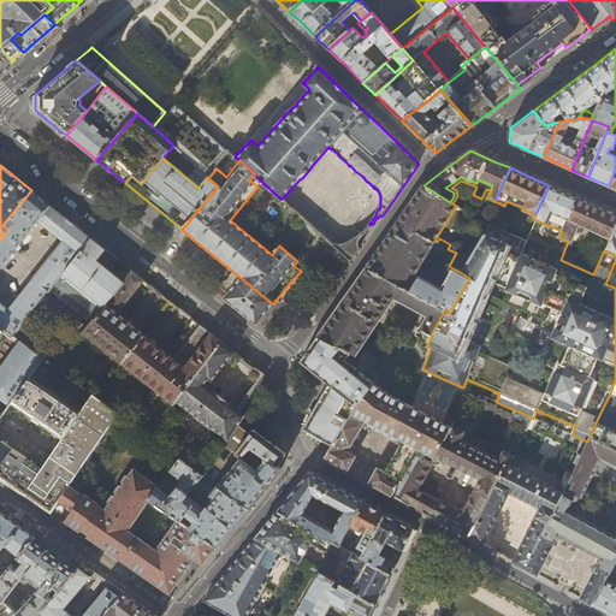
[(379,249),(366,267),(445,309),(450,313),(469,278),(460,272),(452,268),(442,288),(421,276),(419,278),(415,274),(434,241),(456,206),(452,203),(450,202),(424,185),(421,188),(412,202),(395,226),(379,249)]
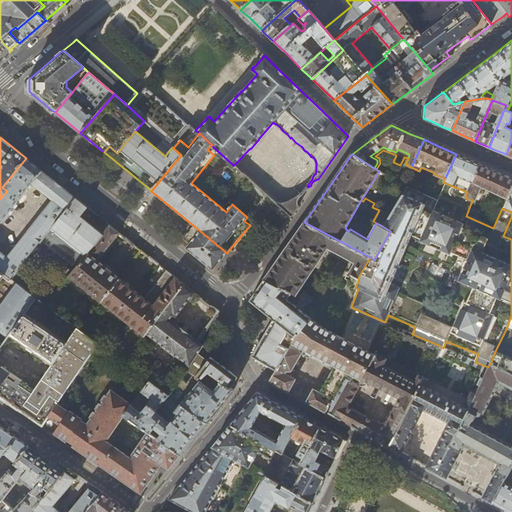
[(465,158),(456,154),(445,178),(443,182),(462,190),(467,192),(480,164),(465,158)]
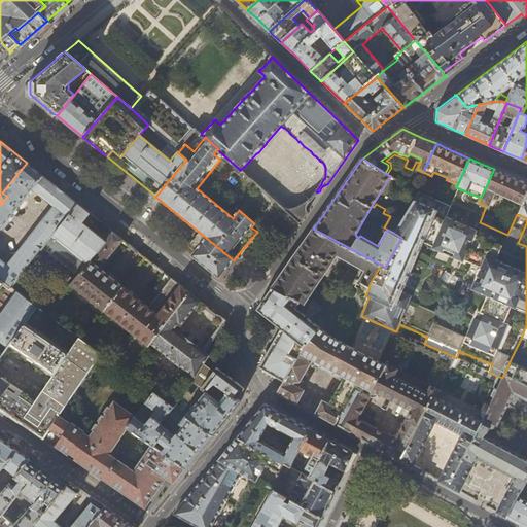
[(0,279),(4,283),(10,287),(45,244),(77,204),(61,190),(27,163),(2,192),(7,197),(0,205),(0,279)]
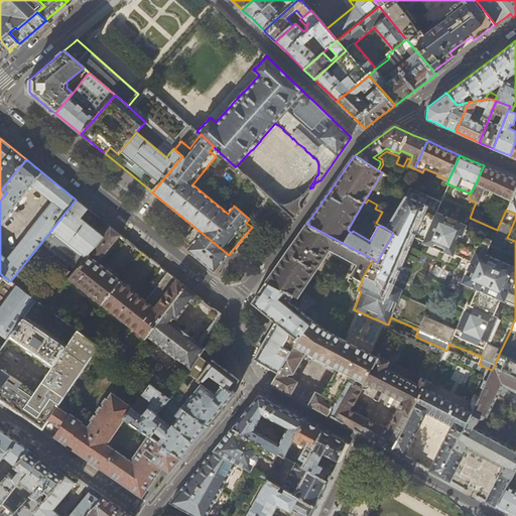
[(515,178),(498,171),(484,165),(471,194),(469,199),(472,201),(476,202),(478,203),(485,187),(512,200),(515,189),(515,178)]
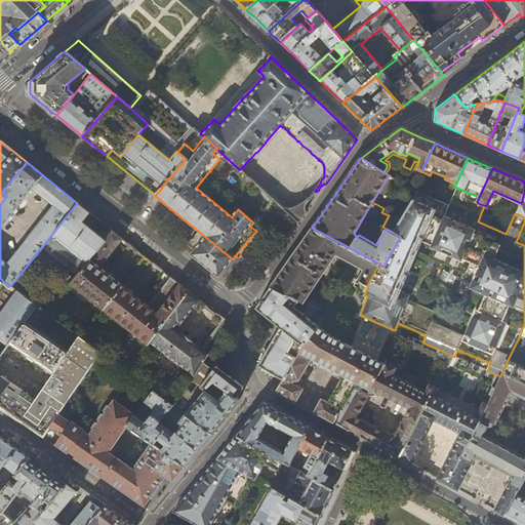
[(298,223),(307,211),(306,209),(306,206),(307,203),(308,201),(310,199),(311,198),(310,197),(307,199),(307,200),(304,202),(297,206),(293,207),(289,208),(288,208),(282,206),(297,220),(298,223)]
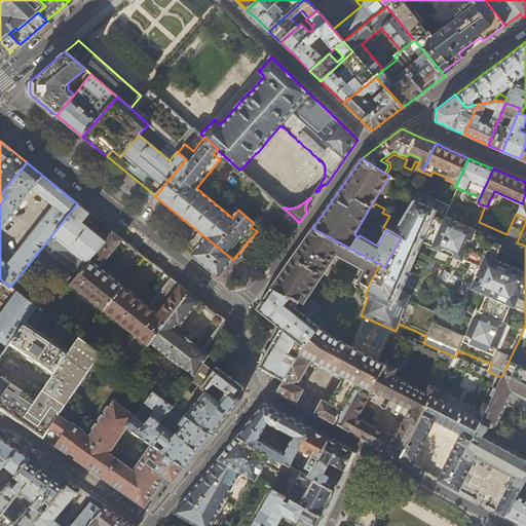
[(79,204),(77,203),(45,243),(81,272),(90,260),(105,240),(94,231),(102,222),(79,204)]
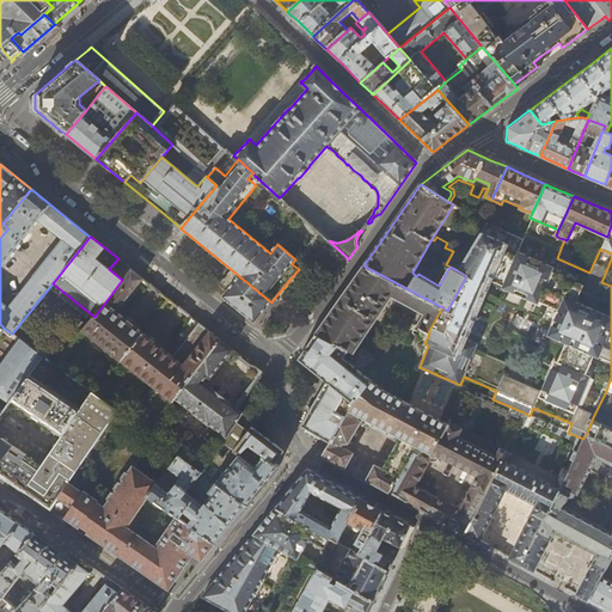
[(337,303),(317,334),(349,350),(354,353),(392,295),(424,313),(417,326),(424,331),(428,332),(442,307),(363,265),(337,303)]
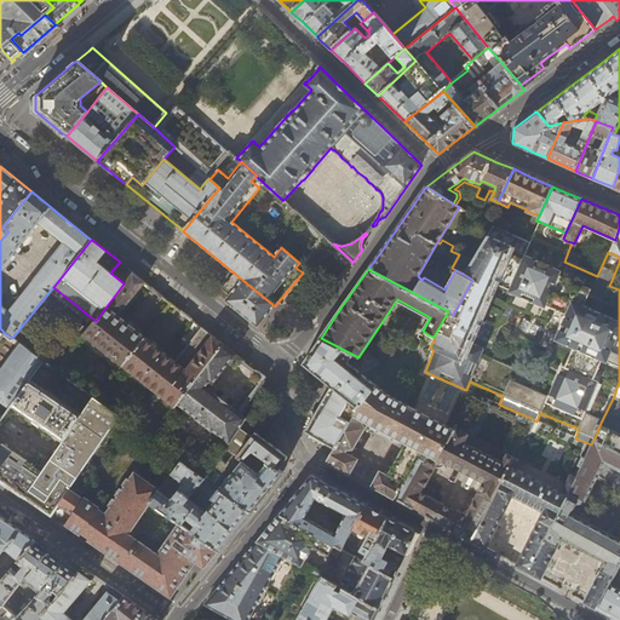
[(96,321),(85,334),(122,365),(144,337),(118,315),(144,282),(133,273),(124,283),(107,306),(96,321)]
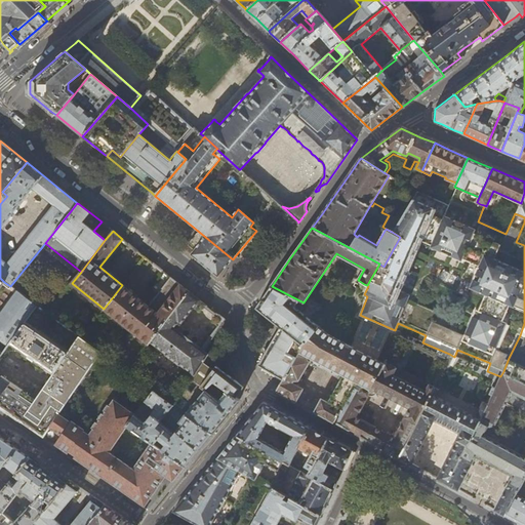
[(217,277),(233,259),(199,232),(189,245),(195,250),(191,255),(217,277)]
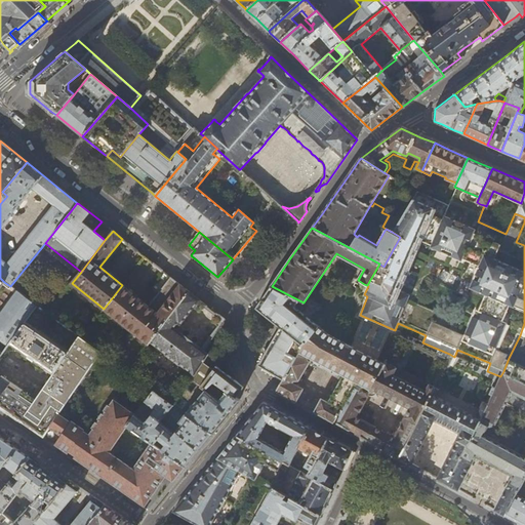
[(360,290),(364,284),(358,280),(355,278),(351,285),(360,290)]
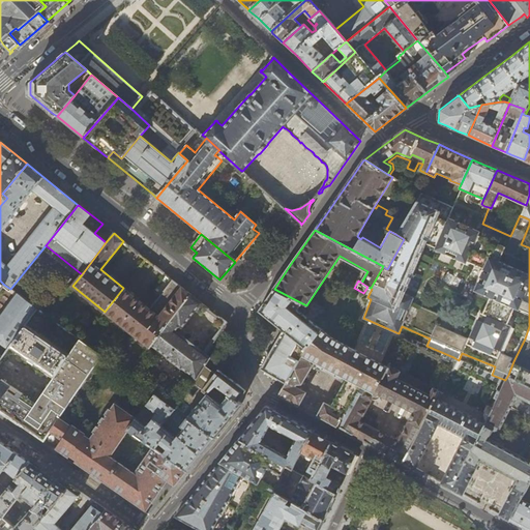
[(72,286),(48,316),(50,318),(66,330),(80,340),(101,355),(128,376),(150,348),(105,312),(72,286)]
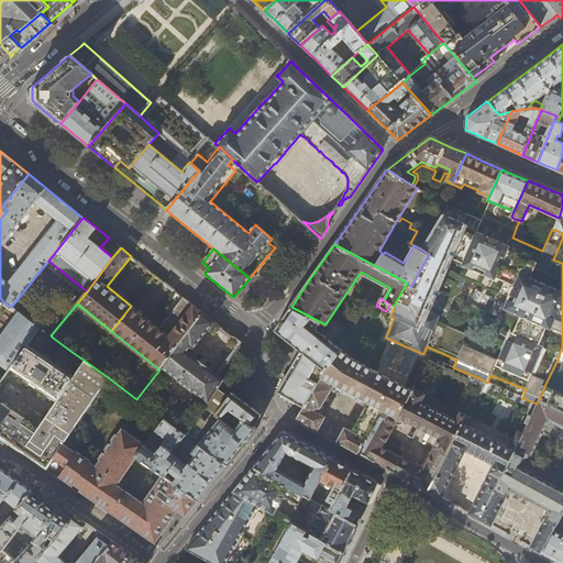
[(173,340),(131,306),(111,331),(159,370),(162,366),(174,351),(167,346),(173,340)]
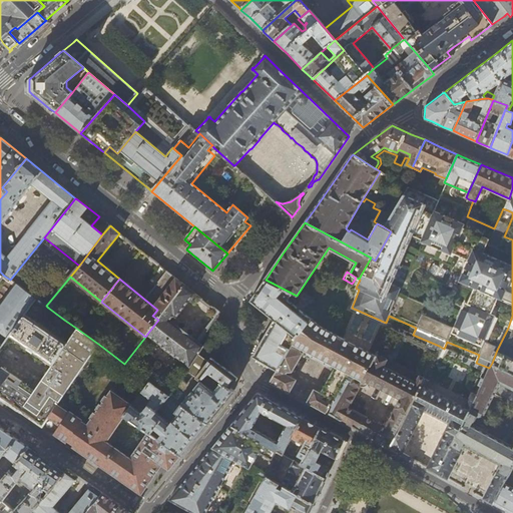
[(317,407),(327,413),(349,372),(362,381),(376,356),(322,328),(289,300),(293,294),(266,280),(250,301),(274,320),(252,357),(276,371),(270,382),(289,392),(290,390),(296,394),(297,391),(299,385),(295,383),(296,380),(285,374),(287,372),(292,372),(302,355),(300,351),(299,351),(301,348),(309,352),(308,353),(330,365),(331,363),(336,366),(321,393),(315,390),(313,393),(309,390),(306,395),(305,395),(303,398),(306,399),(309,401),(308,402),(317,407)]
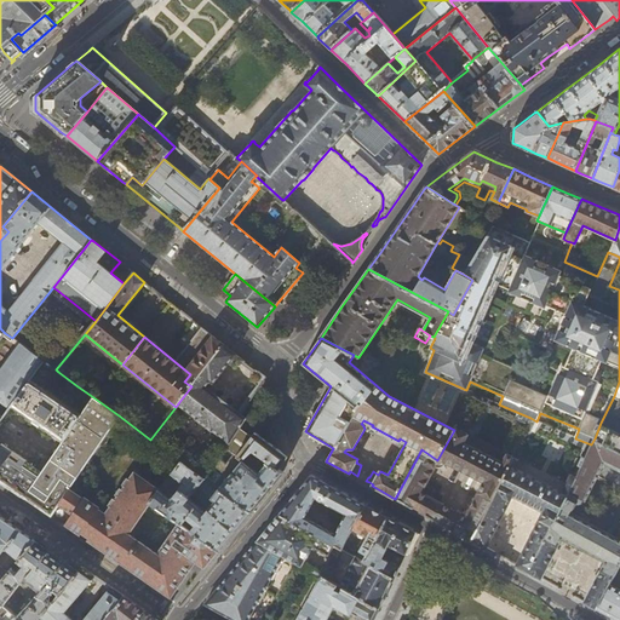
[(0,346),(0,349),(10,355),(13,346),(3,342),(0,346)]
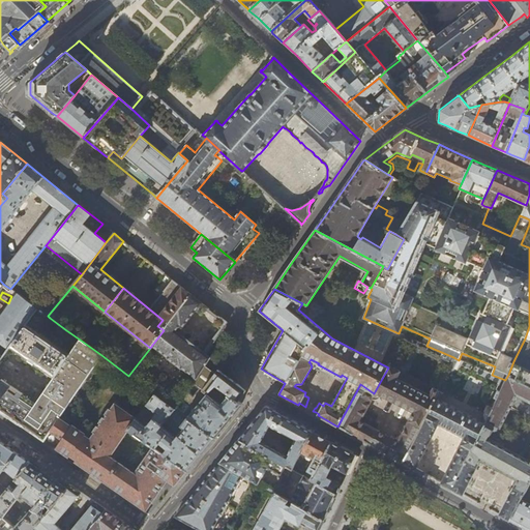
[(0,343),(8,349),(9,347),(38,308),(18,294),(0,317),(0,343)]
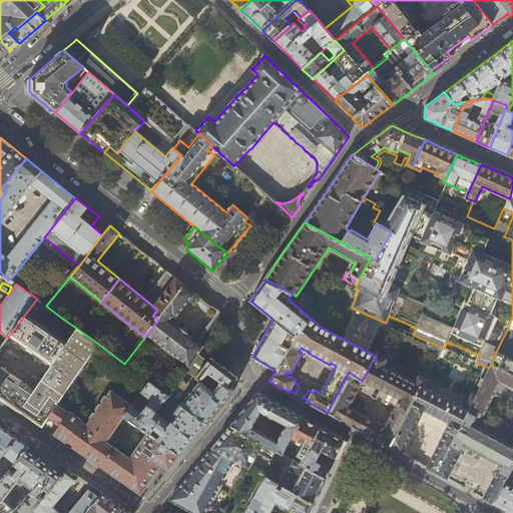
[(184,285),(158,320),(147,334),(162,346),(162,347),(175,357),(175,356),(190,367),(199,355),(204,347),(198,342),(172,322),(189,301),(190,302),(192,303),(194,303),(197,303),(200,301),(201,301),(203,302),(203,301),(202,300),(184,285)]
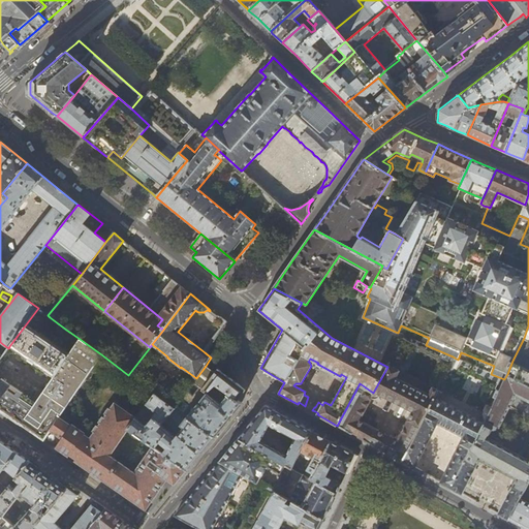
[(48,315),(38,308),(9,346),(28,359),(26,362),(33,367),(35,364),(54,376),(80,339),(66,330),(57,344),(39,333),(50,317),(48,315)]
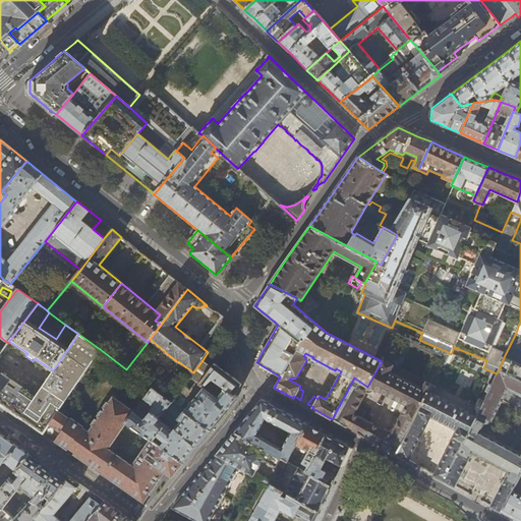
[(223,317),(223,316),(217,311),(216,312),(213,309),(212,311),(214,313),(213,316),(213,320),(214,322),(216,324),(217,327),(223,317)]
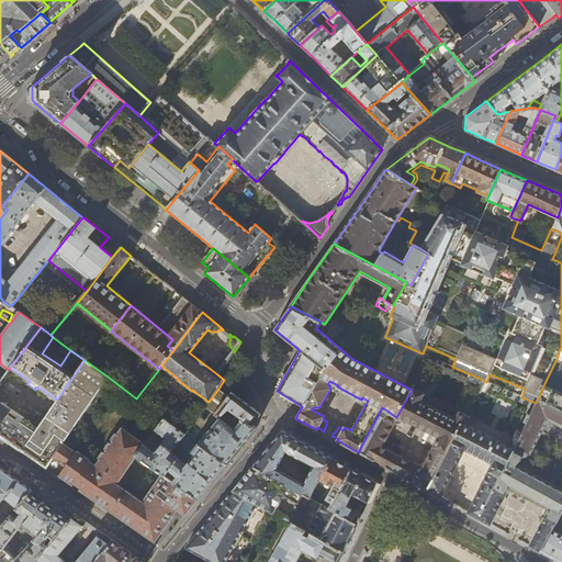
[(561,361),(557,359),(552,368),(559,370),(558,374),(561,375),(561,392),(544,383),(539,397),(561,408),(561,361)]
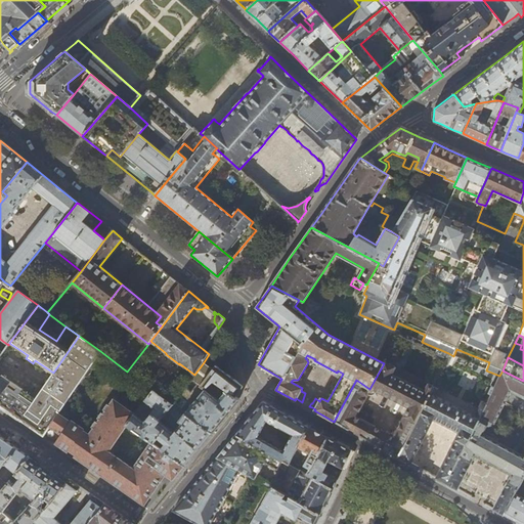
[(0,404),(13,415),(44,435),(58,413),(100,351),(79,336),(53,373),(34,400),(22,391),(22,390),(1,376),(0,376),(0,404)]
